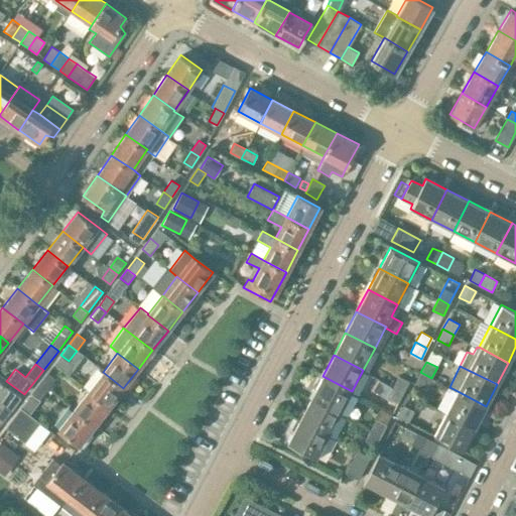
[(47,372),(39,383),(47,389),(55,379),(47,372)]
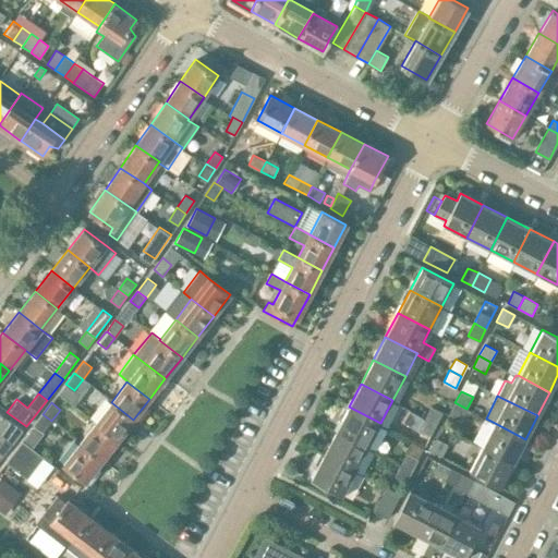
[(133,420),(111,402),(95,423),(118,440),(133,420)]
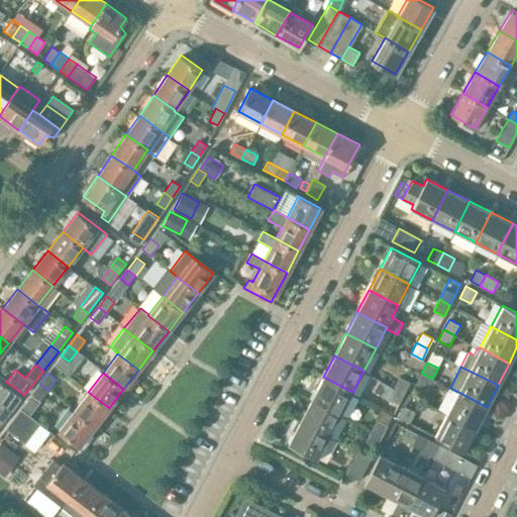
[(415,385),(427,390),(432,379),(421,373),(415,385)]
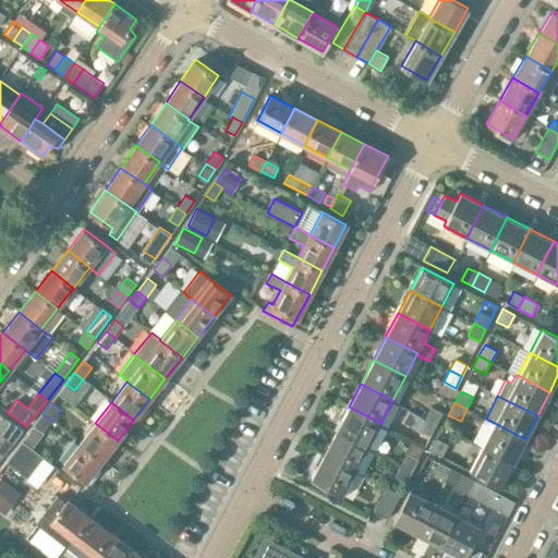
[(349,407),(336,431),(368,447),(380,423),(349,407)]
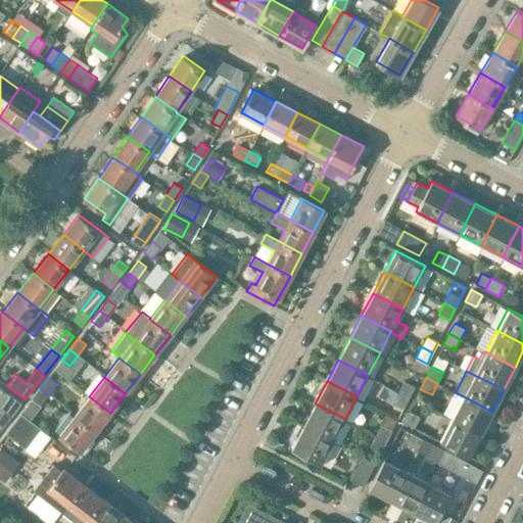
[(415,386),(403,381),(398,391),(410,396),(415,386)]
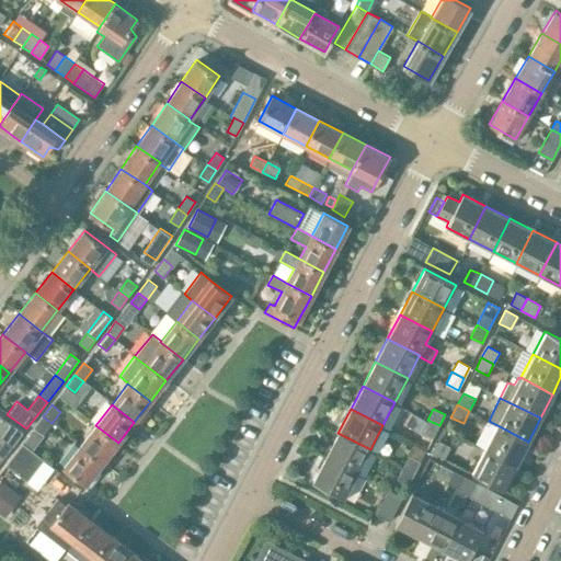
[(42,418),(34,427),(43,434),(48,426),(52,423),(43,416),(42,418)]
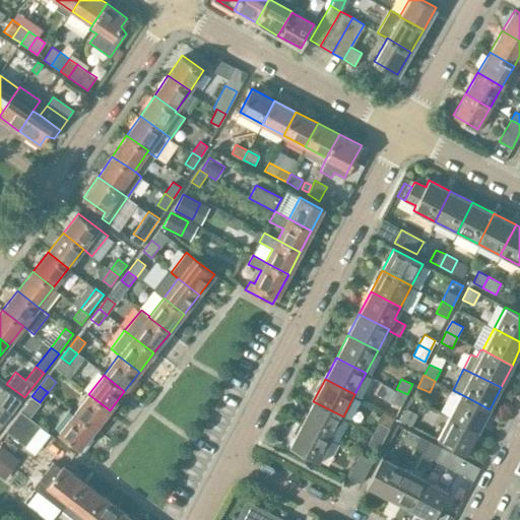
[(390,401),(401,406),(407,394),(396,389),(390,401)]
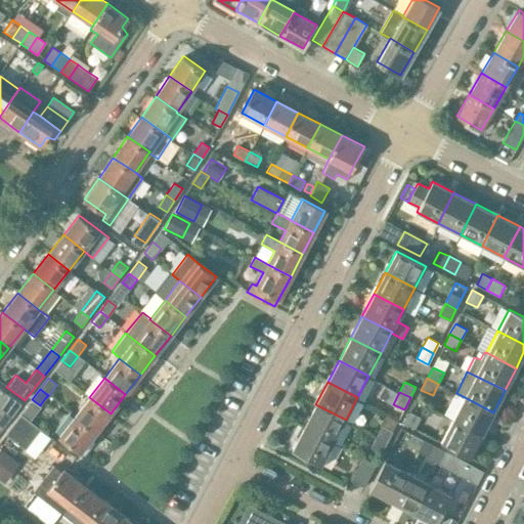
[(493,412),(463,396),(451,419),(482,434),(493,412)]
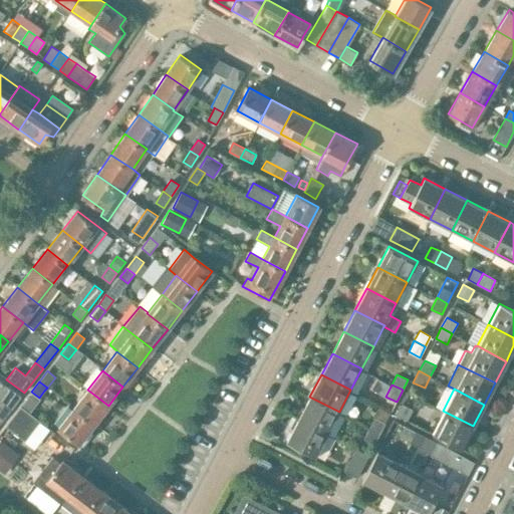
[(108,406),(87,390),(72,409),(93,425),(108,406)]
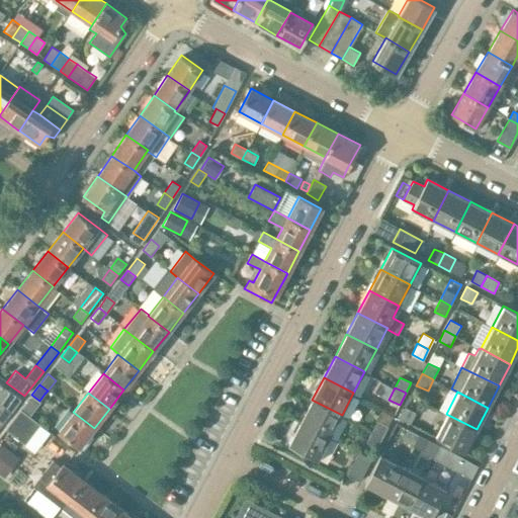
[(312,400),(300,422),(330,437),(342,415),(312,400)]
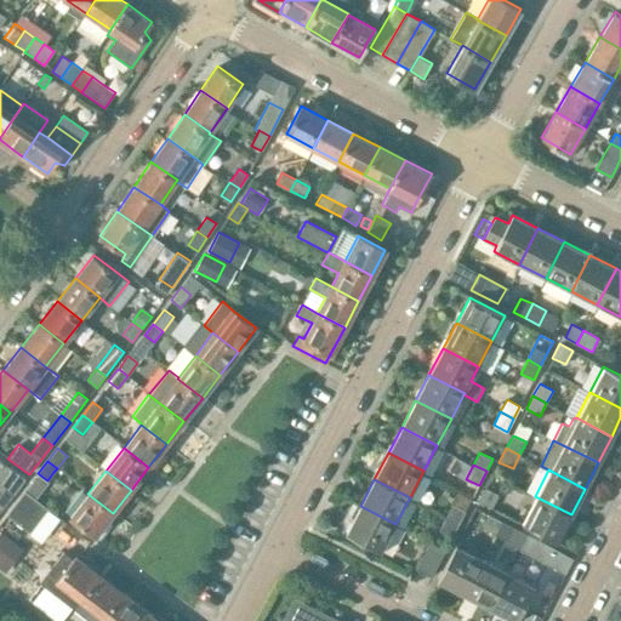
[(4,488),(0,493),(0,505),(4,507),(13,495),(4,488)]
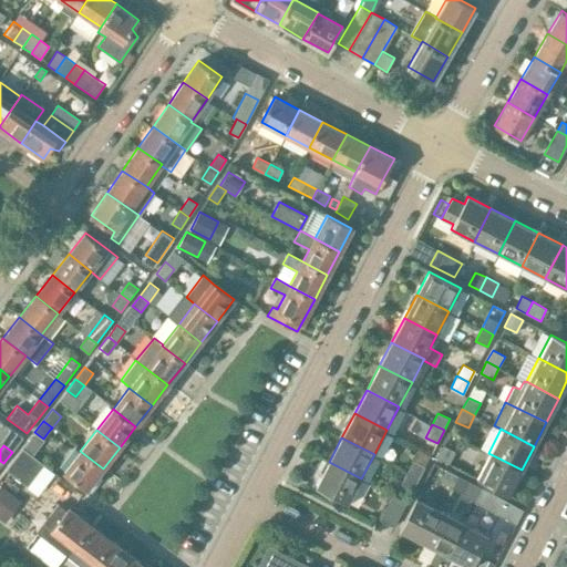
[(455,451),(443,445),(436,459),(449,465),(455,451)]
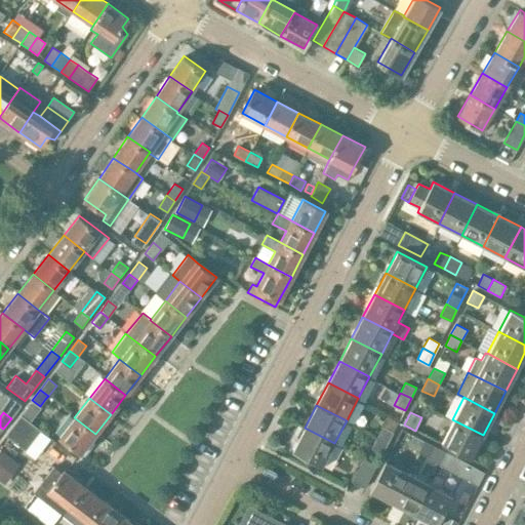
[(21,414),(5,436),(25,451),(41,430),(30,421),(21,415),(21,414)]
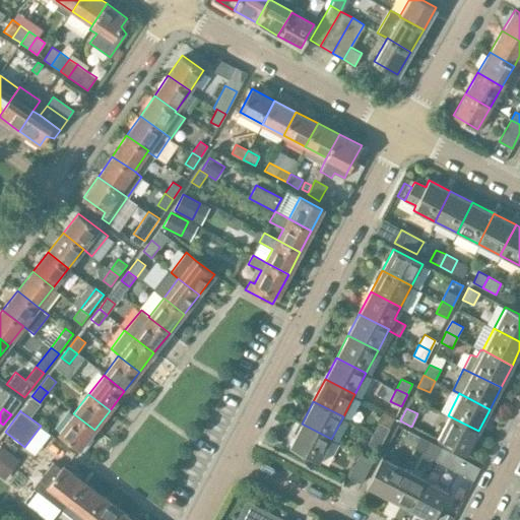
[(94,430),(73,413),(58,434),(79,450),(94,430)]
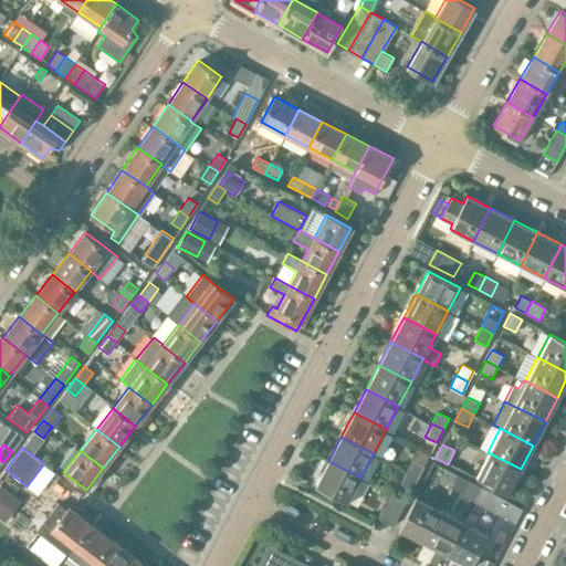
[(474,478),(507,494),(521,469),(488,452),(474,478)]
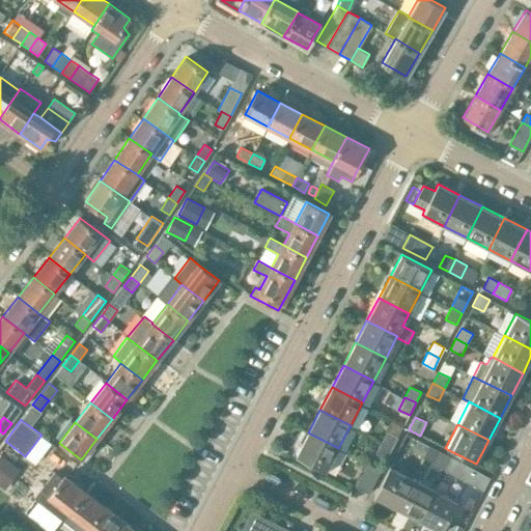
[(398,438),(387,431),(382,442),(393,448),(398,438)]
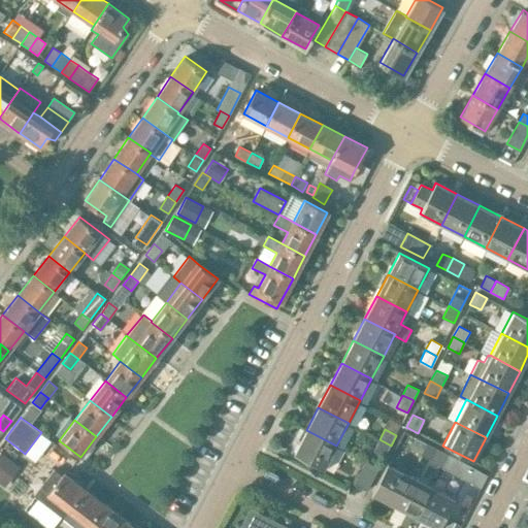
[(306,430),(294,453),(325,469),(336,446),(306,430)]
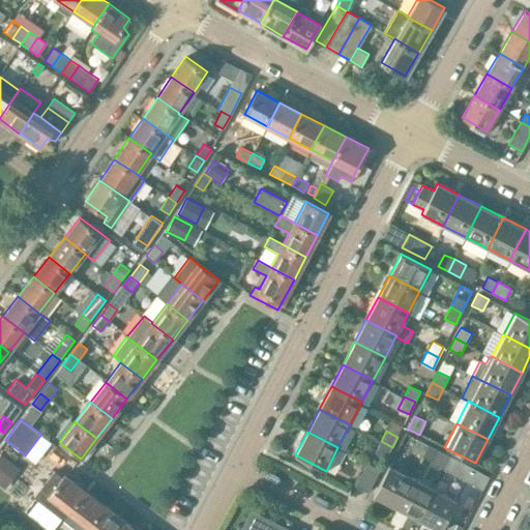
[(417,439),(412,450),(421,455),(428,445),(417,439)]
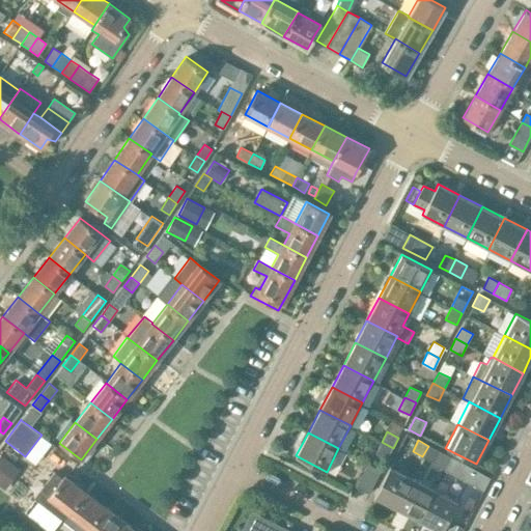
[(375,454),(387,459),(393,448),(382,442),(375,454)]
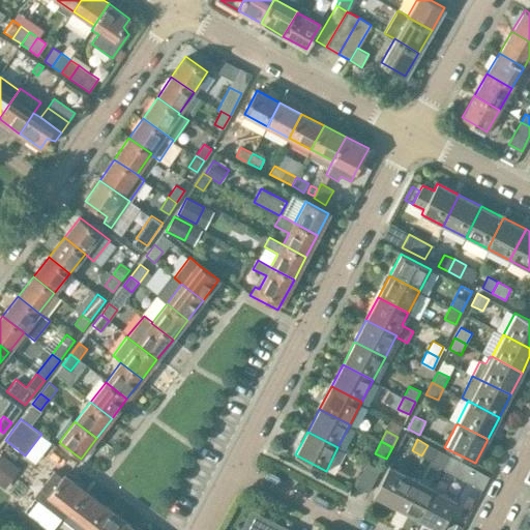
[(434,462),(439,451),(428,445),(421,455),(434,462)]
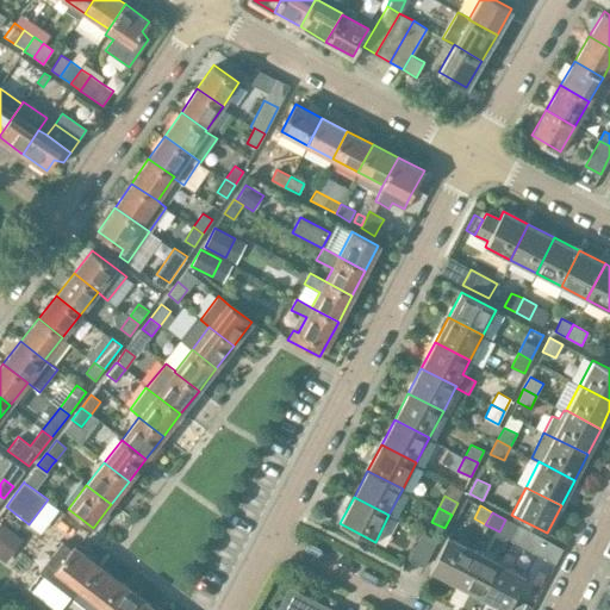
[(0,524),(0,556),(16,536),(0,524)]
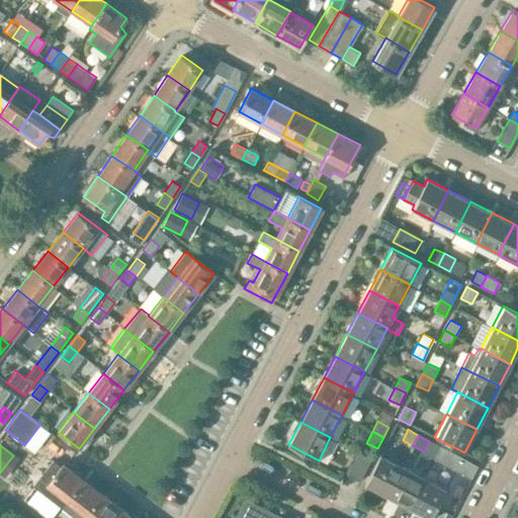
[(440,446),(434,459),(456,470),(463,457),(440,446)]
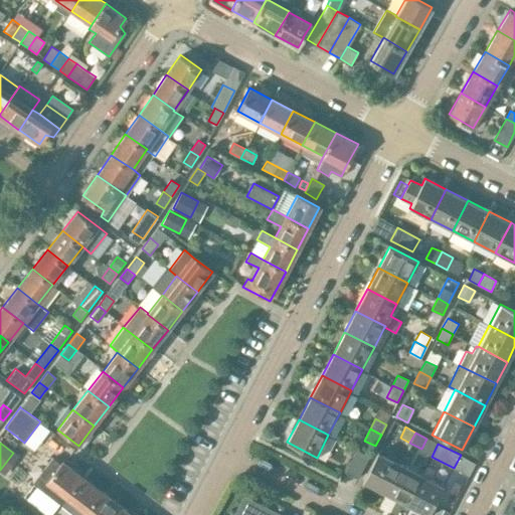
[(356,450),(345,472),(356,478),(357,478),(369,456),(368,456),(356,450)]
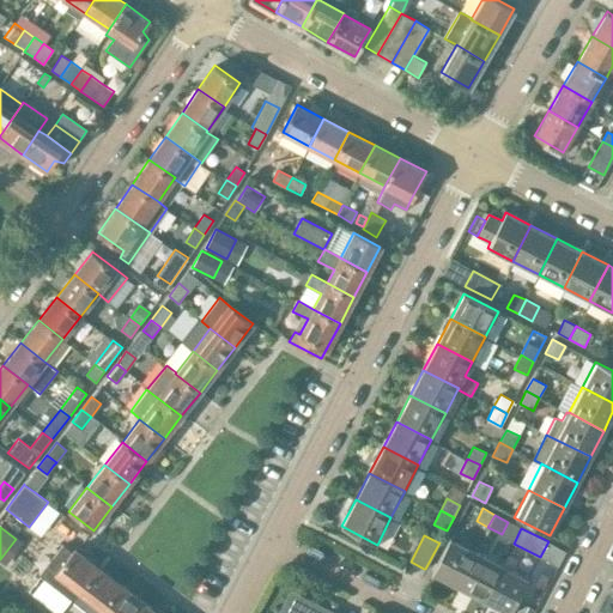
[(448,538),(430,572),(456,586),(474,551),(448,538)]
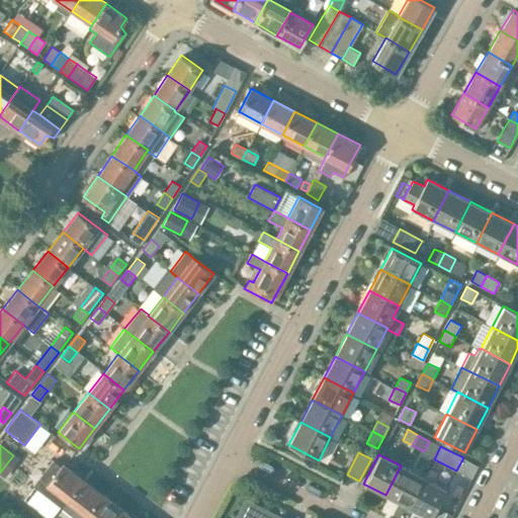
[(53,460),(33,486),(61,507),(67,499),(83,478),(64,462),(61,466),(58,464),(53,460)]
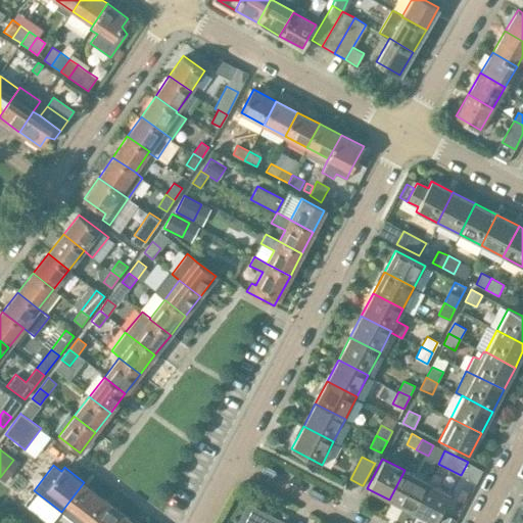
[(412,511),(427,482),(405,470),(389,500),(412,511)]
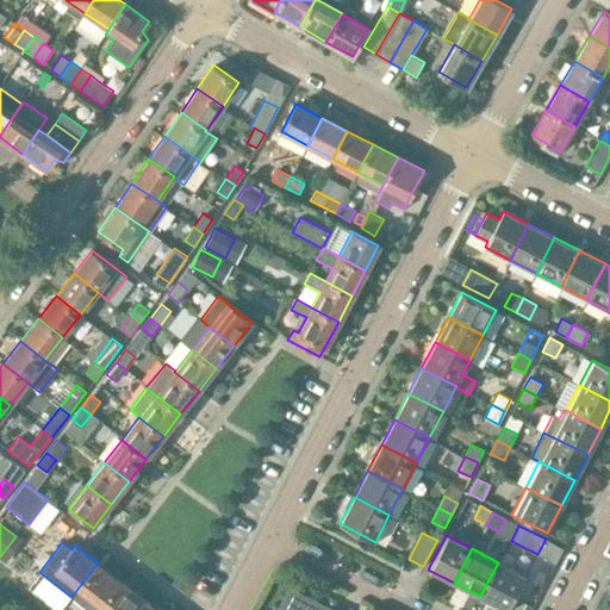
[(79,587),(72,597),(87,609),(97,609),(101,605),(120,580),(98,562),(79,587)]
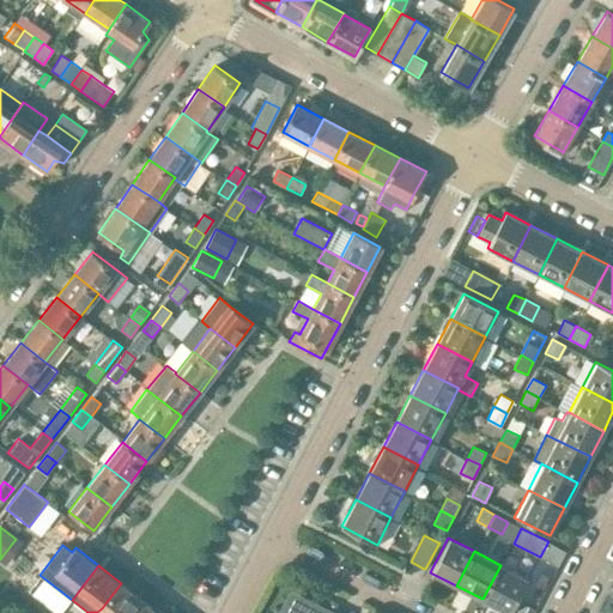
[(501,565),(483,599),(509,612),(527,578),(501,565)]
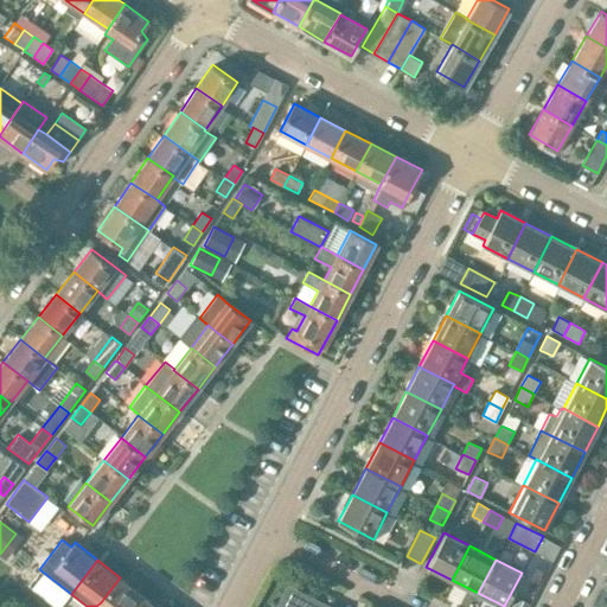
[(120,577),(101,602),(107,606),(133,606),(142,595),(120,577)]
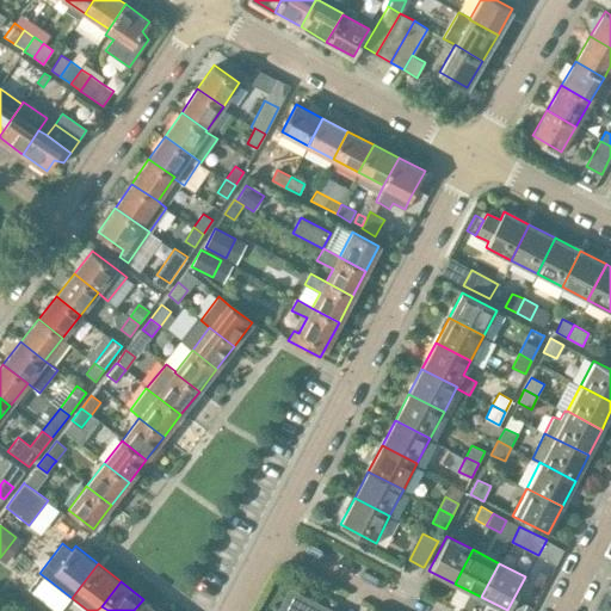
[(331,610),(290,590),(279,610),(331,610)]
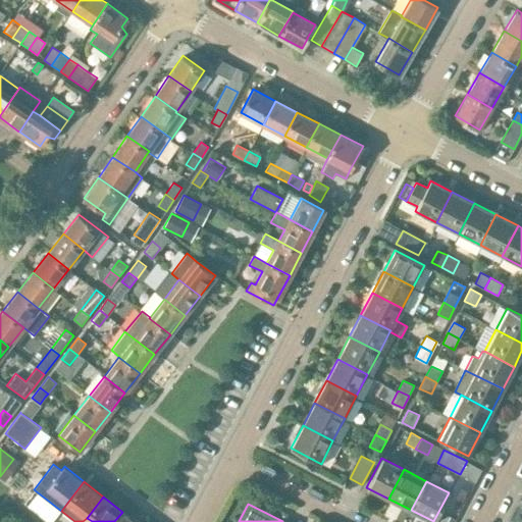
[(135,521),(122,512),(114,521),(135,521)]
